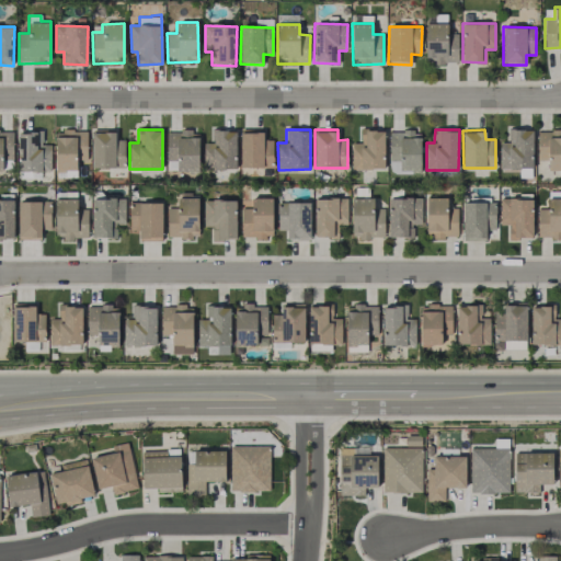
[(500,142),(500,169),(519,170),(519,178),(531,178),(533,129),(507,129),(507,142),(500,142)]
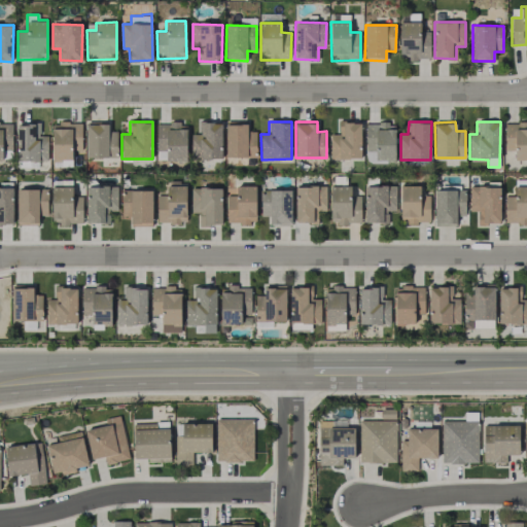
[(53,124),(54,167),(72,167),(72,150),(82,150),(81,123),(53,124)]
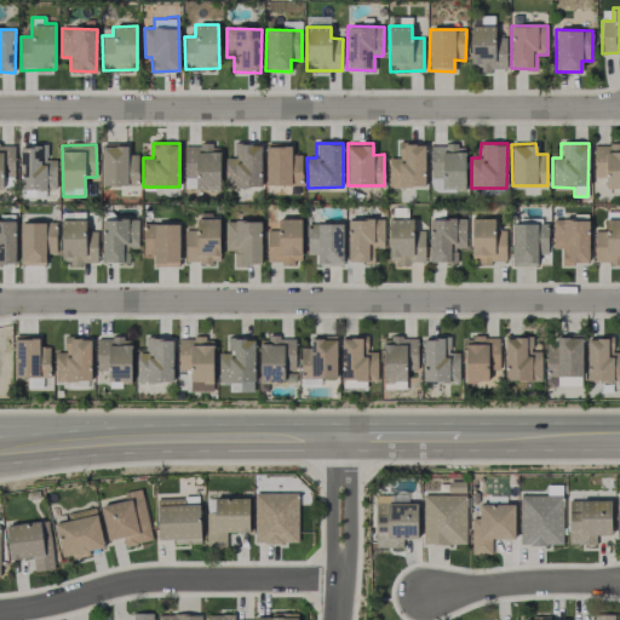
[(102,185),(138,185),(138,154),(127,155),(127,144),(102,144),(102,185)]
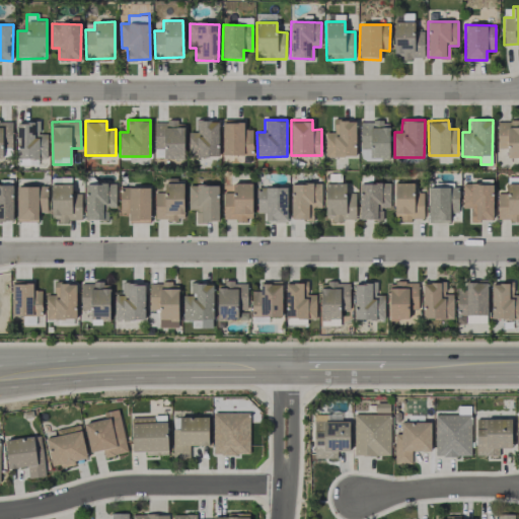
[(219,157),(218,121),(196,122),(197,133),(191,133),(191,158),(219,157)]
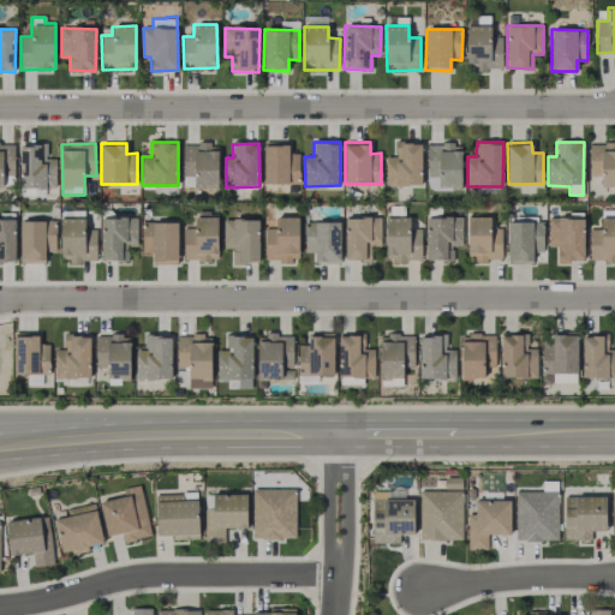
[(422,185),(421,143),(394,143),(395,156),(386,156),(386,186),(422,185)]
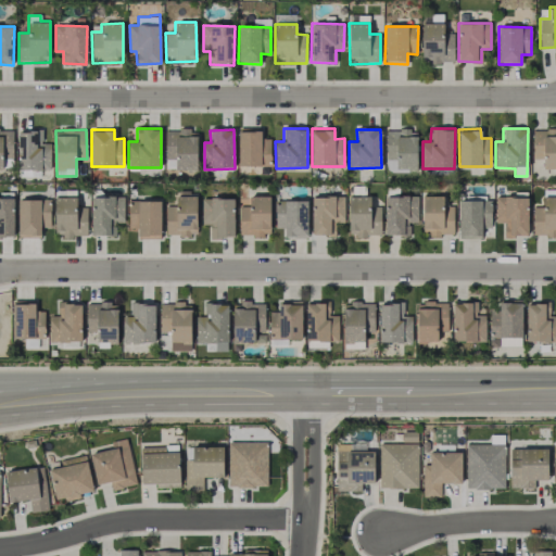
[(12,130),(0,130),(0,168),(3,169),(2,158),(13,158),(12,130)]
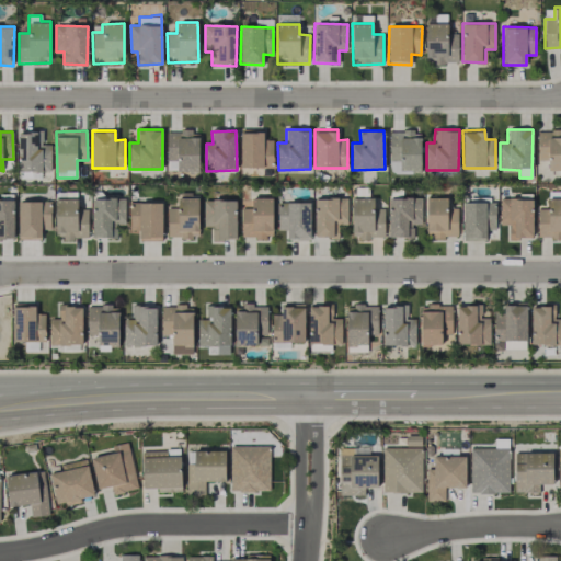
[(50,145),(44,145),(44,132),(18,132),(19,171),(52,171),(50,145)]
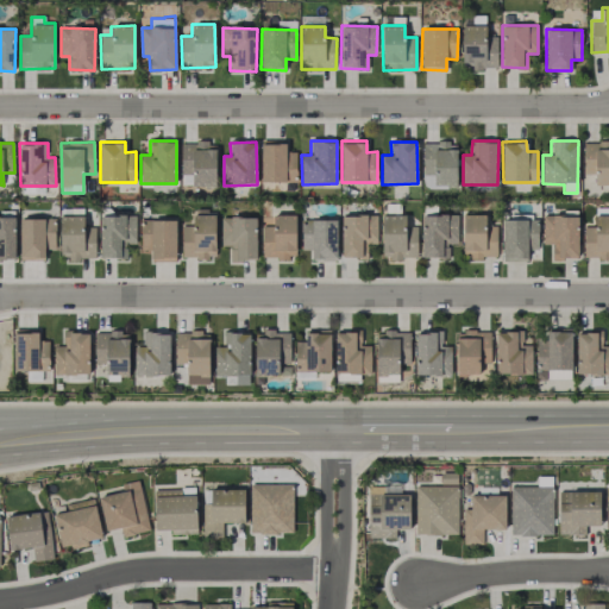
[(215,143),(181,143),(182,186),(217,186),(215,143)]
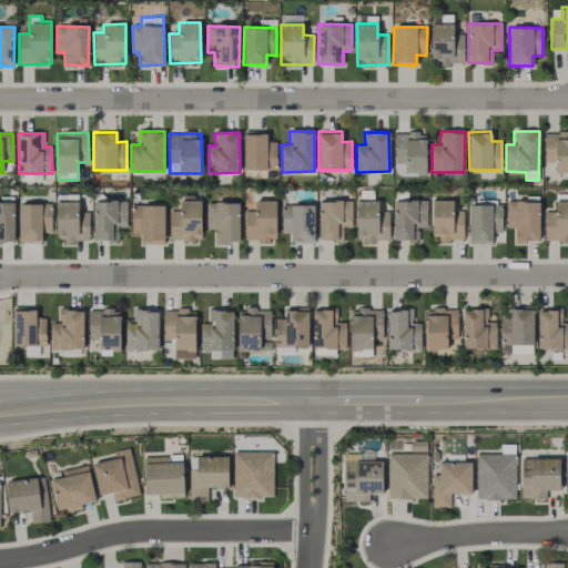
[(243,170),(276,170),(276,142),(266,141),(266,133),(244,133),(243,170)]
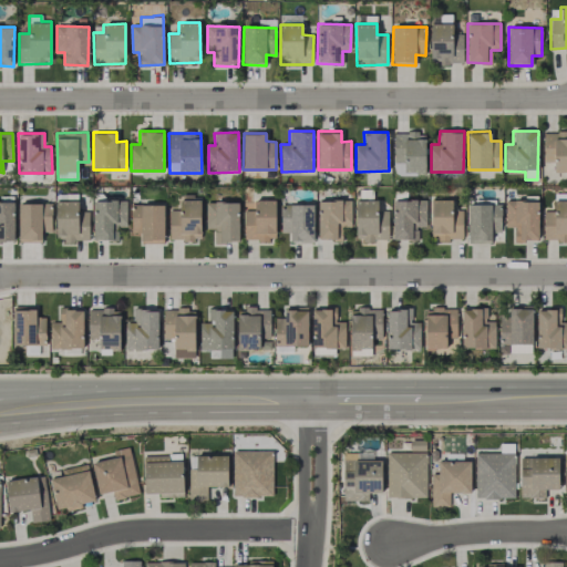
[(394,174),(425,174),(424,133),(393,133),(394,174)]
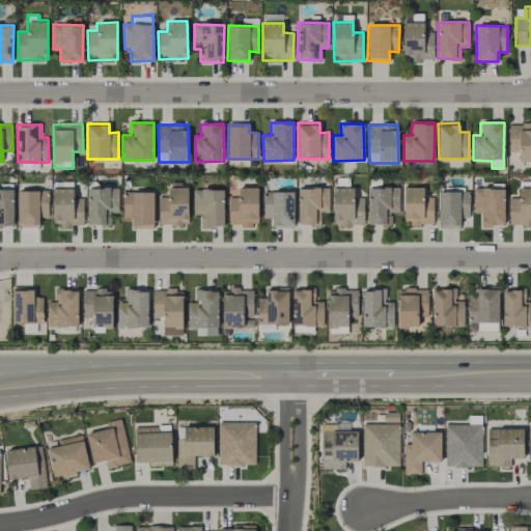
[(508,151),(519,152),(519,162),(530,162),(530,124),(509,124),(508,151)]
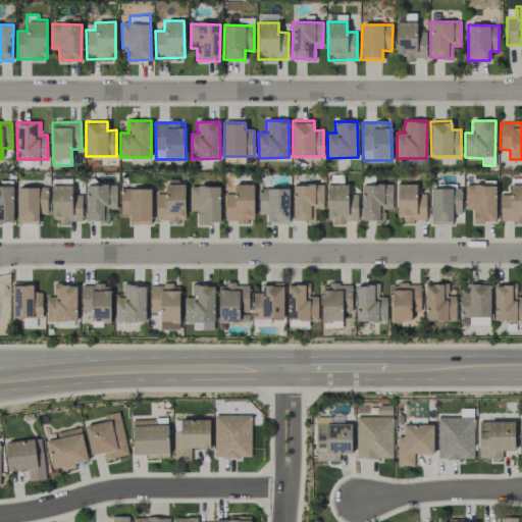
[(185,184),(164,184),(164,194),(156,194),(156,221),(185,221),(185,184)]
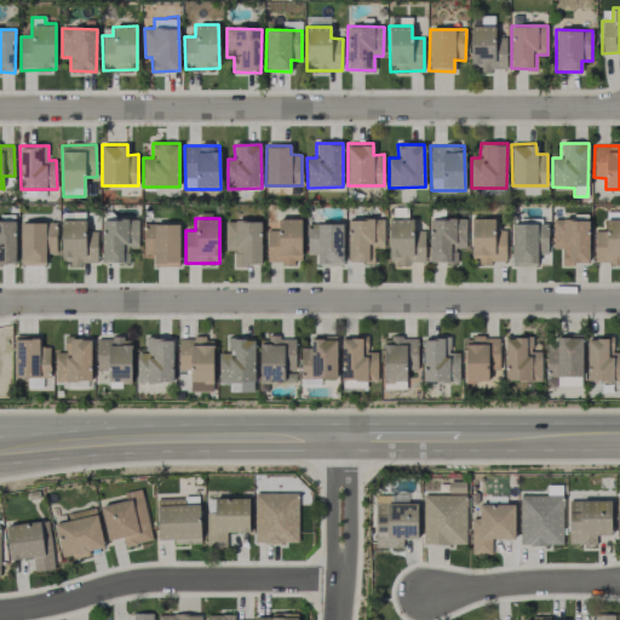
[(302,262),(300,218),(277,219),(277,230),(267,230),(268,263),(302,262)]
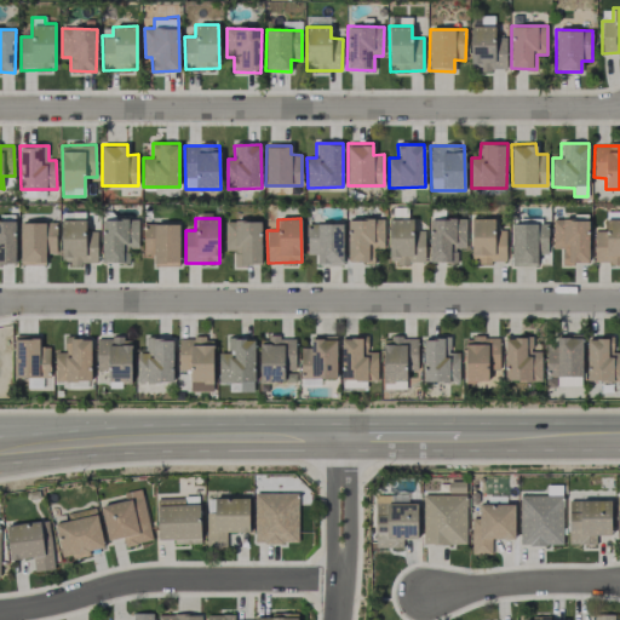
[(465,218),(429,219),(430,263),(457,262),(457,248),(466,248),(465,218)]
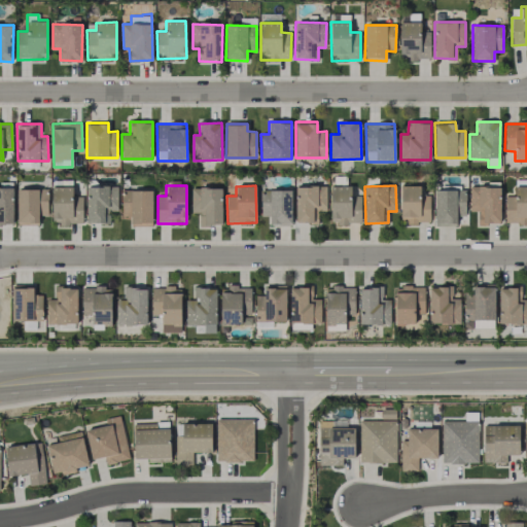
[(430,198),(420,197),(420,186),(400,185),(400,222),(429,223),(430,198)]
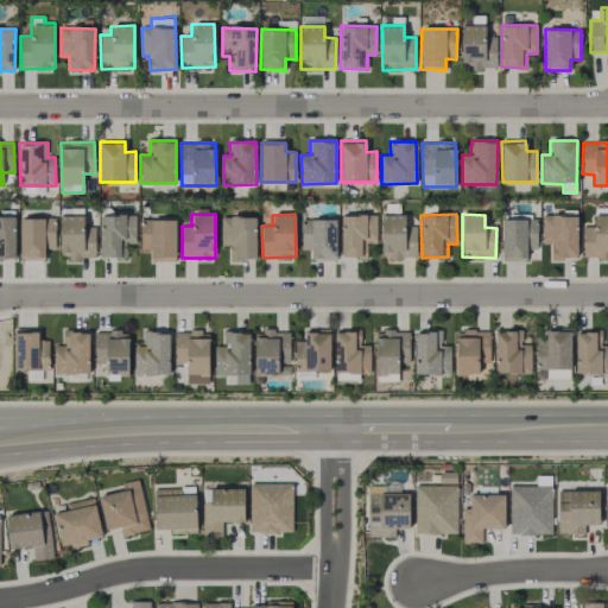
[(135,242),(135,215),(101,215),(100,258),(120,258),(120,242),(135,242)]
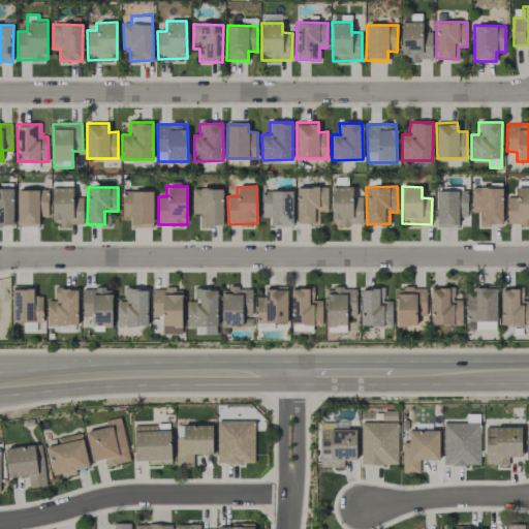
[(328,187),(297,187),(297,223),(318,224),(318,212),(328,212),(328,187)]
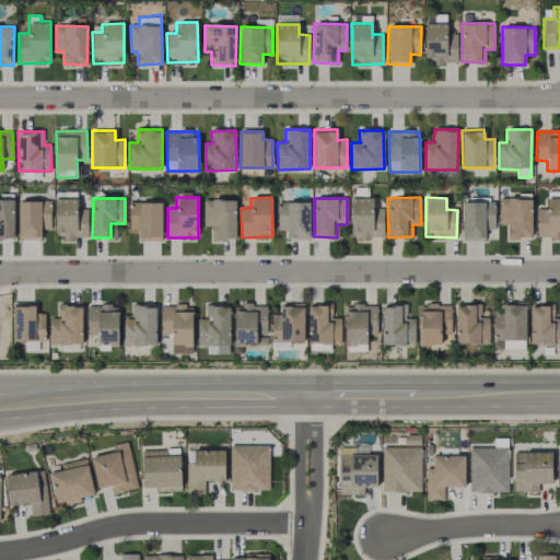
[(383,237),(383,209),(373,209),(373,198),(351,198),(351,237),(383,237)]
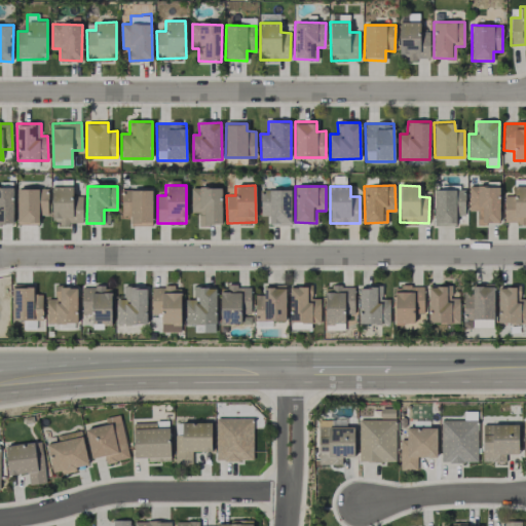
[(514,196),(503,196),(504,223),(525,222),(525,186),(514,187),(514,196)]
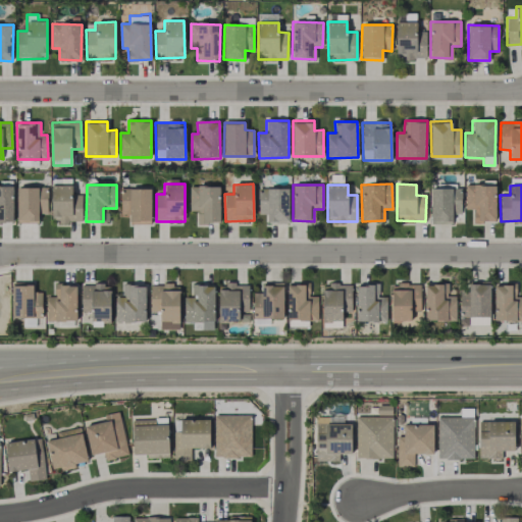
[(0,186),(0,223),(12,224),(13,187),(0,186)]
